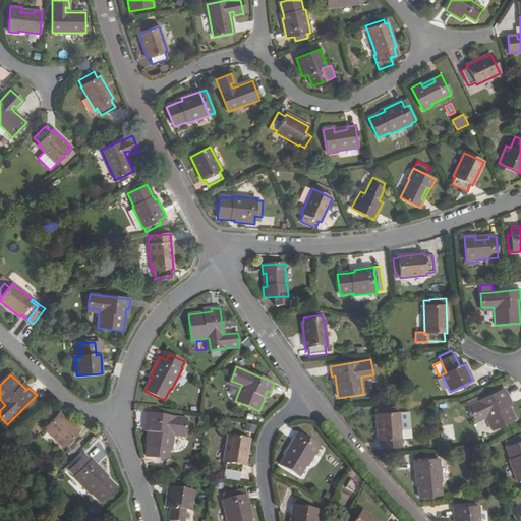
[(468,406),(467,406),(474,419),(485,415),(486,418),(493,430),(516,419),(509,406),(506,400),(509,398),(505,389),(477,402),(475,398),(467,402),(468,406)]
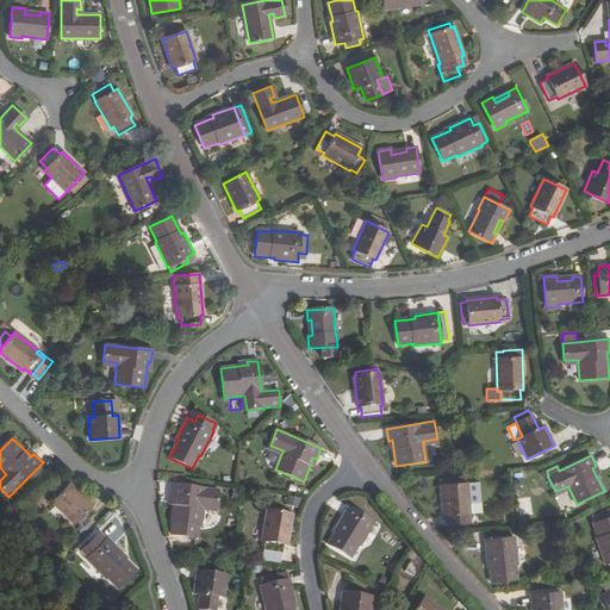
[(89,508),(92,505),(69,484),(53,502),(74,523),(76,521),(82,528),(97,514),(89,508)]
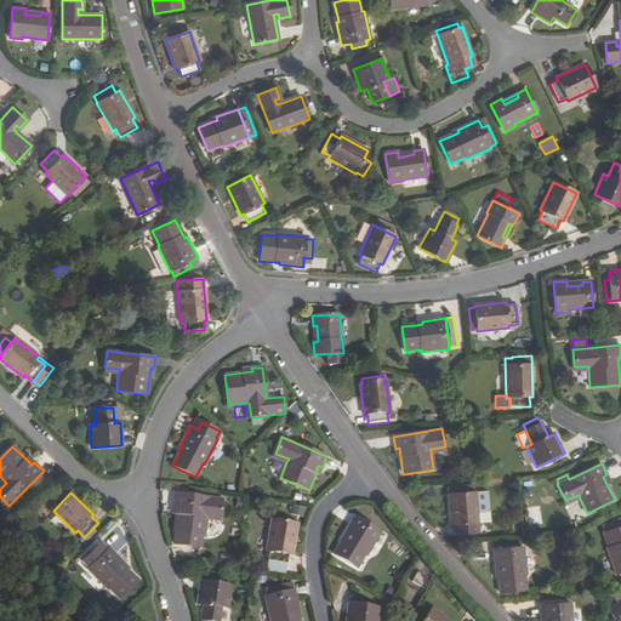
[(172,505),(177,505),(176,514),(174,531),(204,536),(206,518),(206,514),(221,517),(223,499),(175,493),(172,505)]
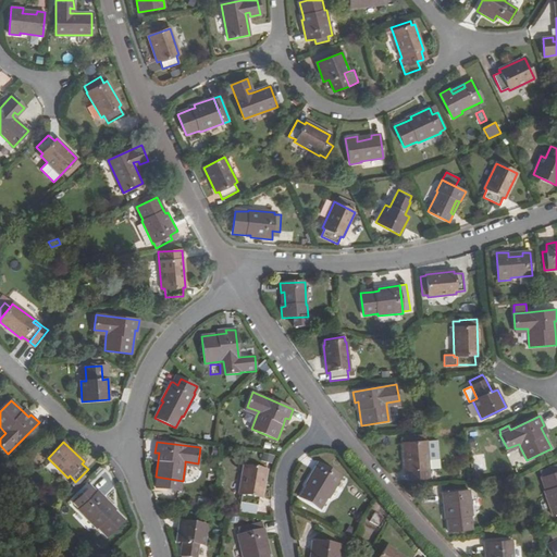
[(425,470),(429,470),(426,442),(403,444),(405,472),(408,472),(408,480),(426,479),(425,470)]
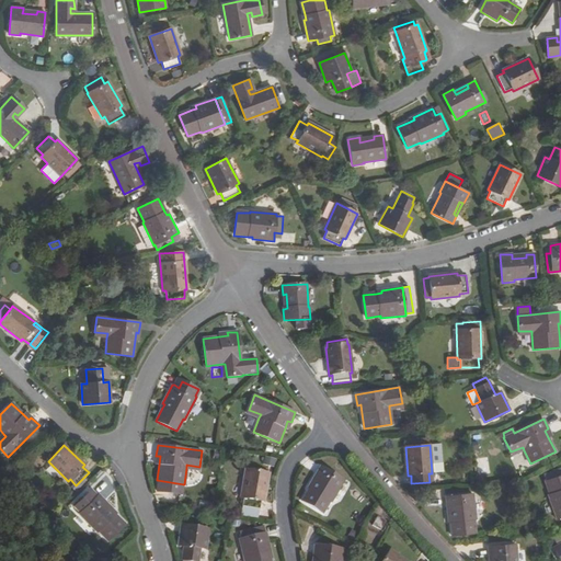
[(524,450),(523,447),(511,451),(512,456),(524,450)]
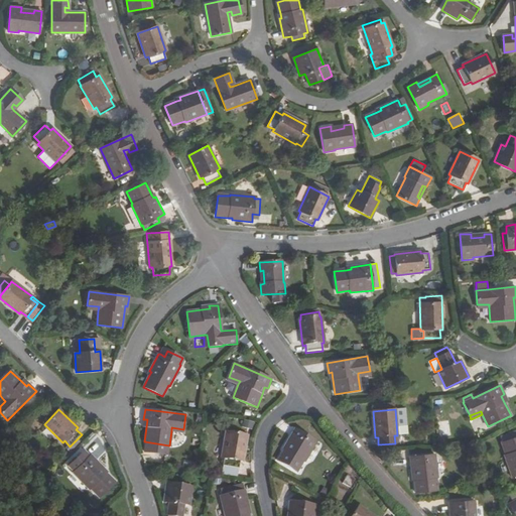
[(315,441),(294,428),(284,445),(286,446),(284,450),(278,462),(296,473),(303,461),(304,462),(315,441)]
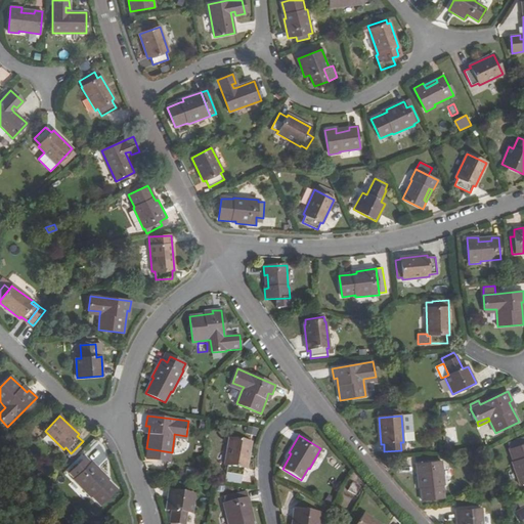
[(246,468),(251,442),(229,438),(224,464),(227,465),(225,473),(242,475),(244,468),(246,468)]
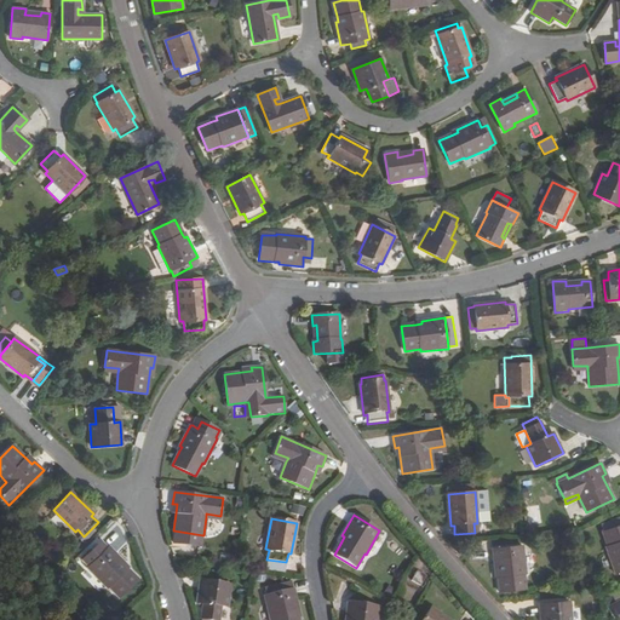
[(615,574),(619,572),(619,521),(619,518),(602,524),(604,532),(602,532),(608,547),(606,547),(615,574)]
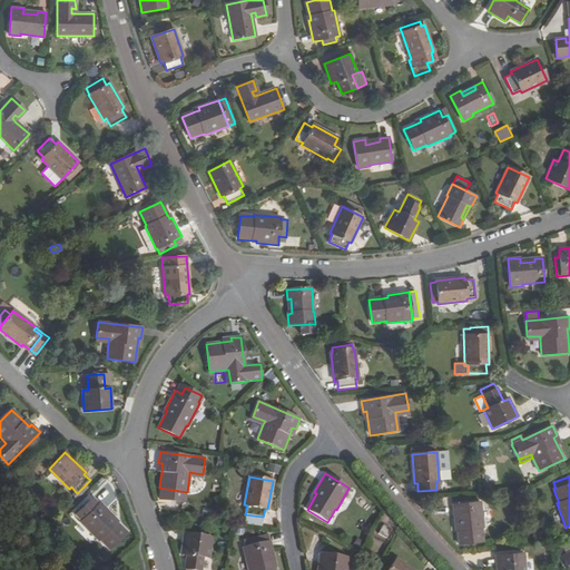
[(109,550),(126,533),(117,523),(114,520),(115,518),(100,502),(80,522),(98,540),(99,539),(109,550)]
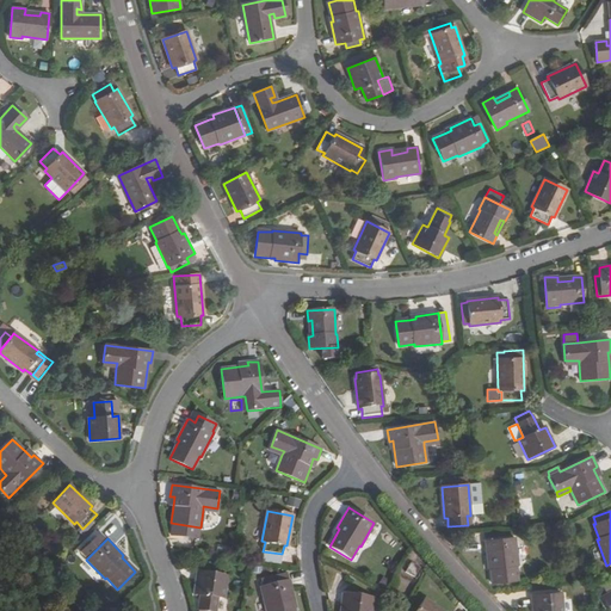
[(516,538),(485,541),(487,565),(491,563),(491,569),(492,584),(517,581),(516,566),(518,566),(516,538)]
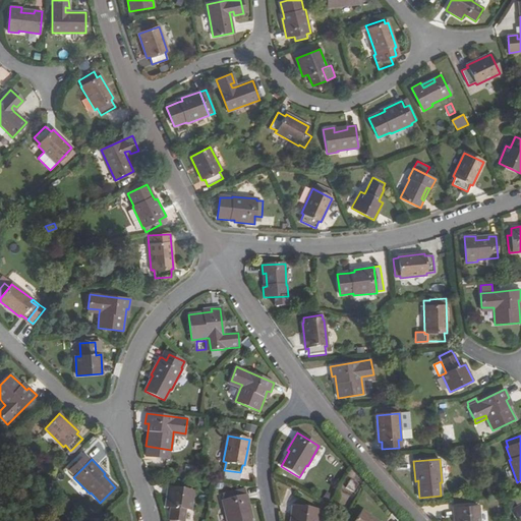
[(354,491),(357,484),(350,480),(347,487),(354,491)]
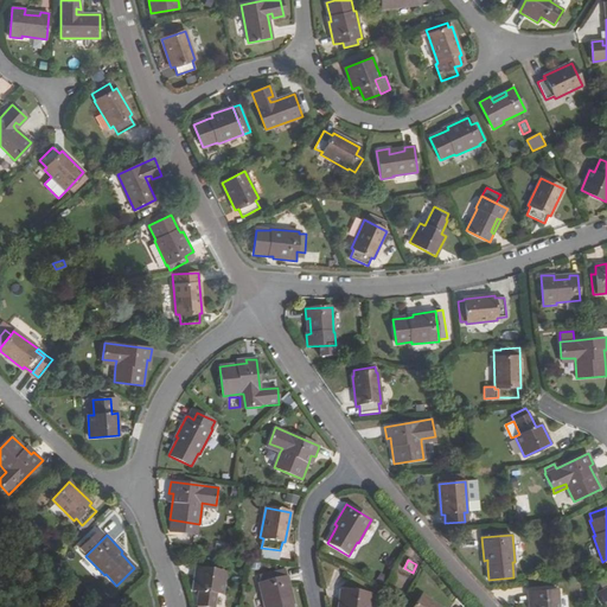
[(222,594),(225,573),(196,568),(192,589),(198,590),(196,606),(197,606),(213,606),(216,594),(222,594)]
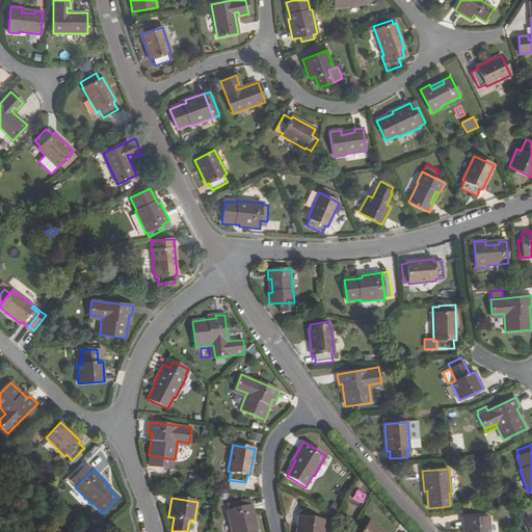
[(256,531),(256,530),(255,526),(257,525),(250,499),(225,504),(232,531),(256,531)]
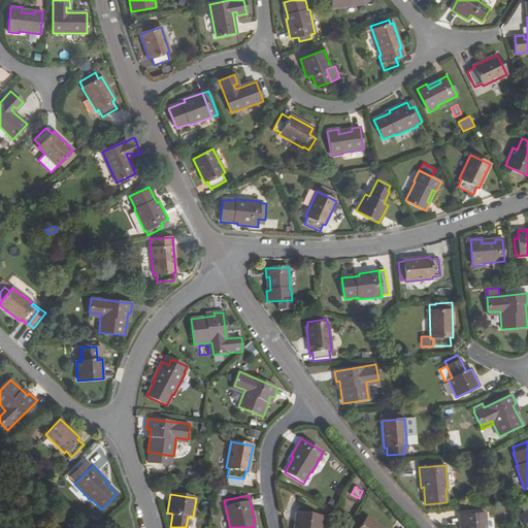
[(331,509),(336,501),(331,498),(326,505),(331,509)]
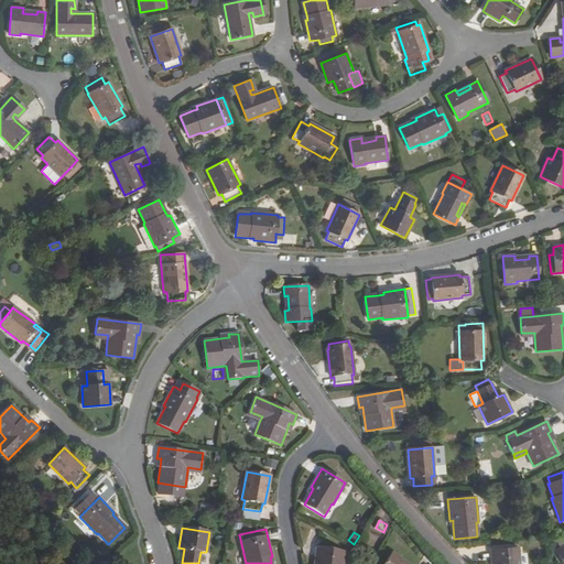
[(342,563),(345,552),(317,548),(314,563),(342,563)]
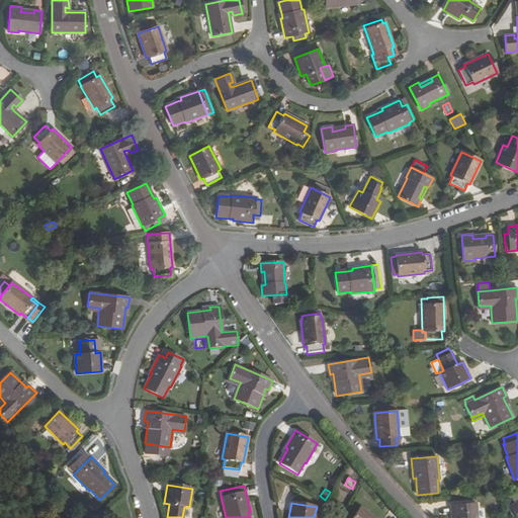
[(477,517),(477,503),(450,506),(451,517),(477,517)]
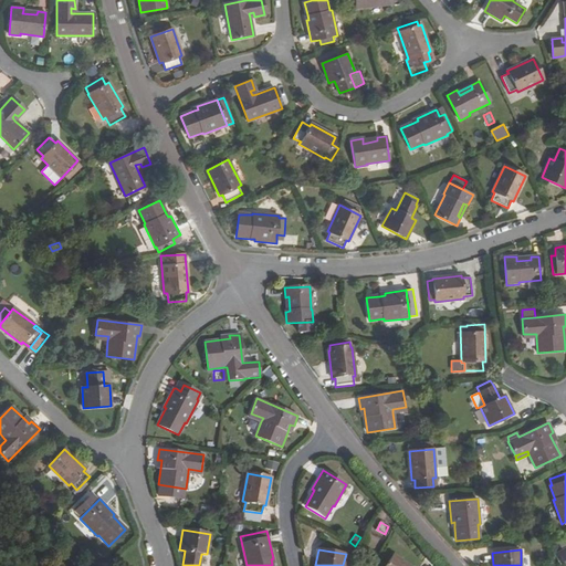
[(410,565),(394,555),(385,565),(410,565)]
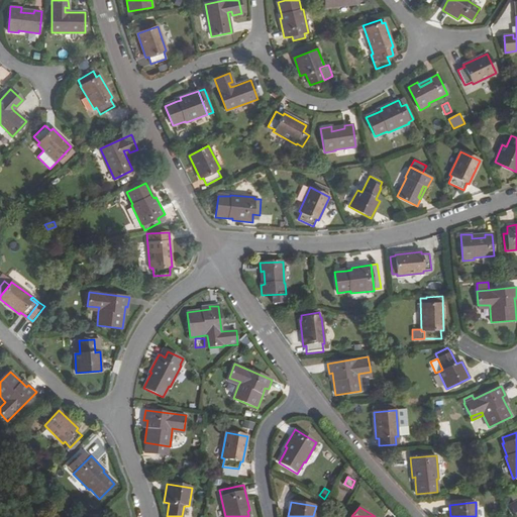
All buildings are outlined.
